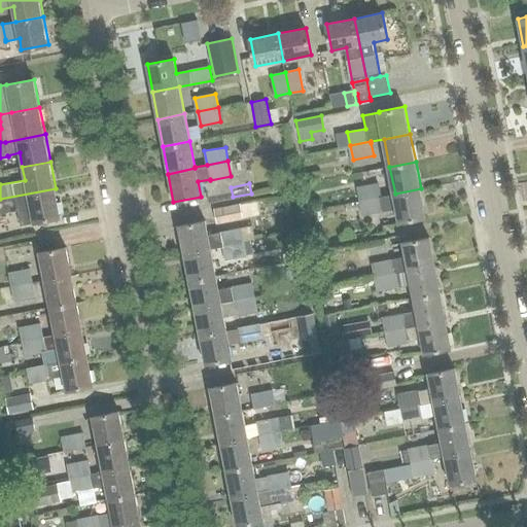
[(357,187),(360,201),(381,197),(379,183),(357,187)]
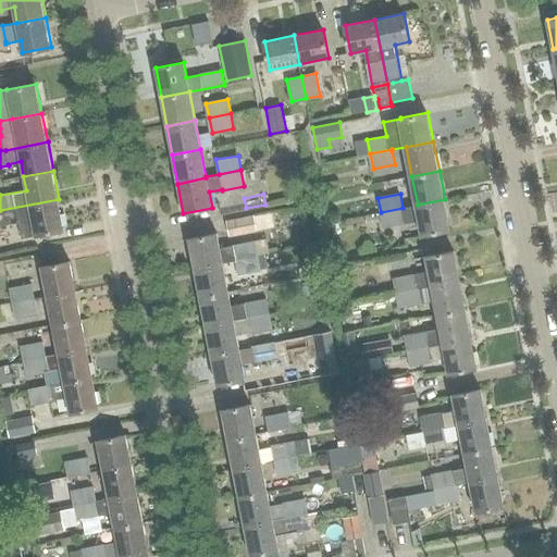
[(64,229),(59,199),(0,210),(0,225),(20,222),(23,237),(36,235),(64,229)]
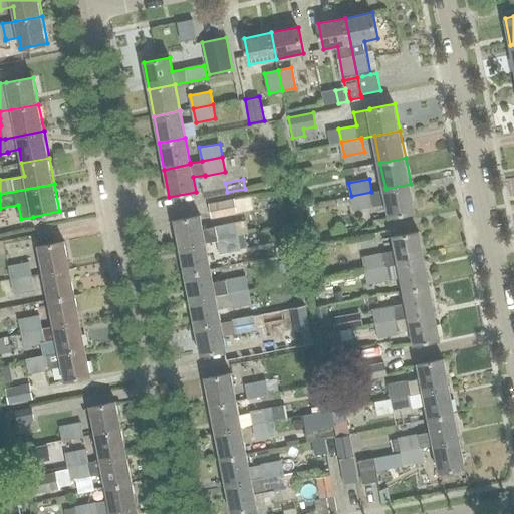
[(416,211),(411,184),(386,189),(371,192),(351,196),(354,209),(387,203),(390,216),(416,211)]
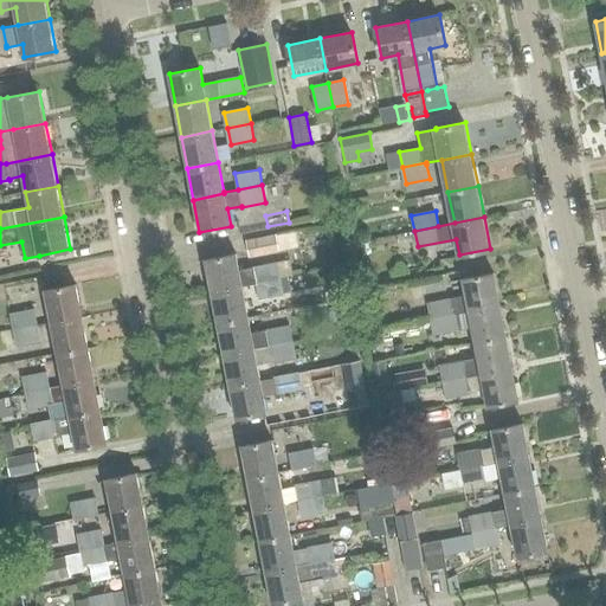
[(298,247),(295,230),(245,240),(249,258),(298,247)]
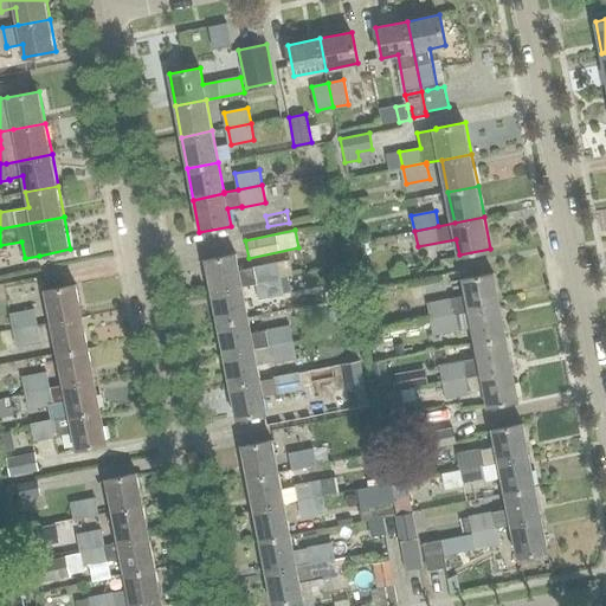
[(255,284),(281,279),(294,276),(290,260),(240,270),(237,253),(206,259),(212,292),(243,287),(255,284)]
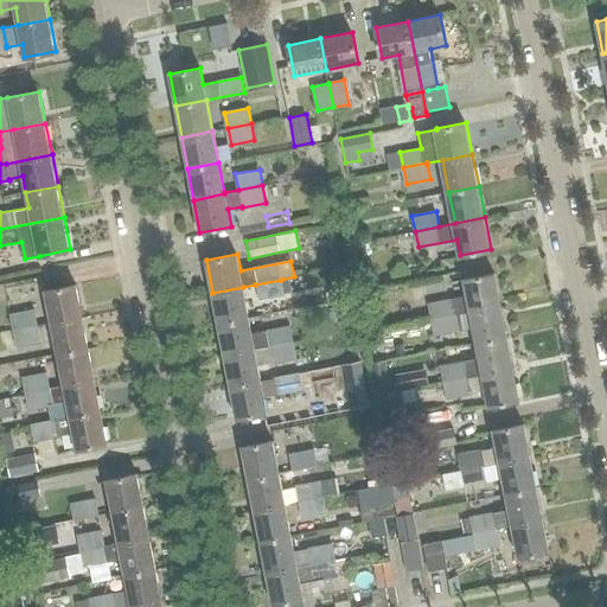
[(429,304),(433,320),(502,306),(496,274),(465,280),(467,295),(429,304)]
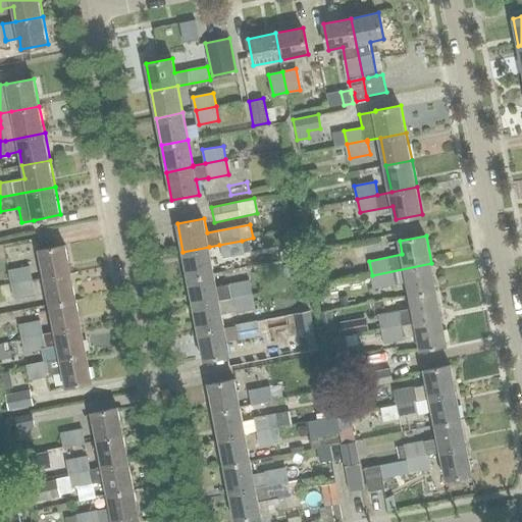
[(244,254),(242,241),(219,245),(221,259),(244,254)]
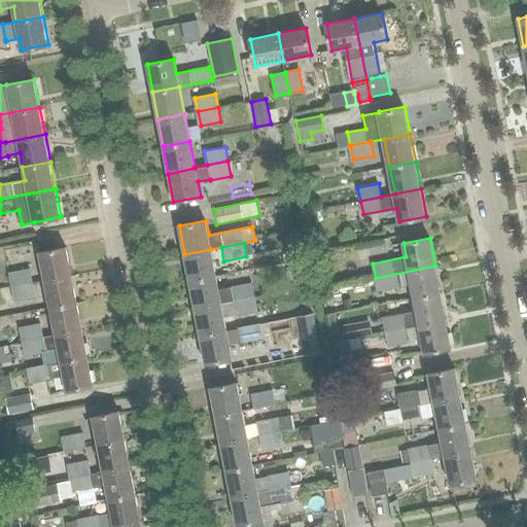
[(39,253),(45,281),(72,276),(66,248),(39,253)]
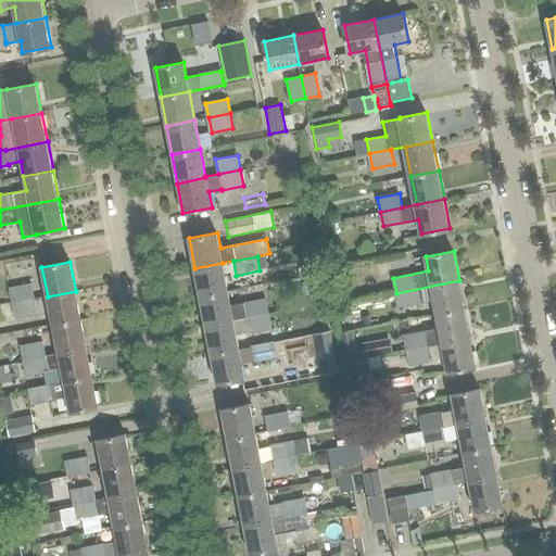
[(223,263),(194,268),(200,297),(228,291),(223,263)]
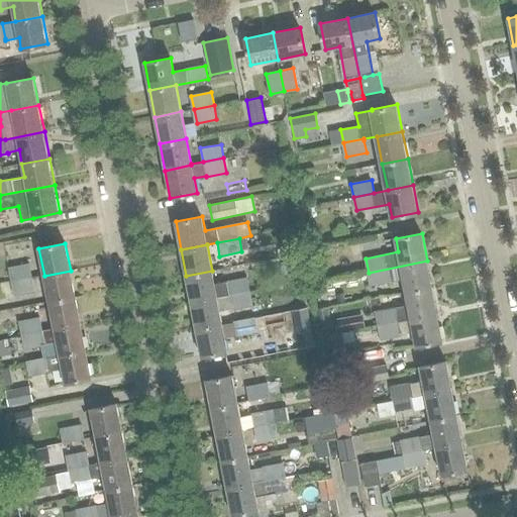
[(407,292),(432,287),(427,261),(369,273),(371,285),(404,278),(407,292)]
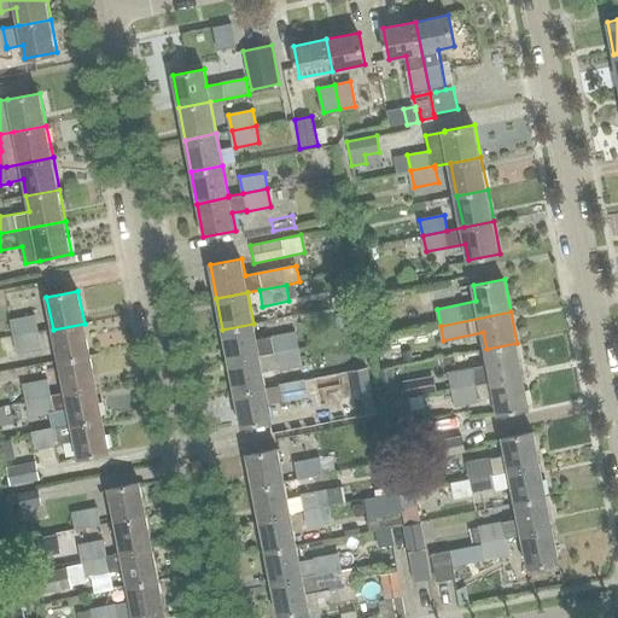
[(13,338),(39,333),(35,316),(10,321),(13,338)]
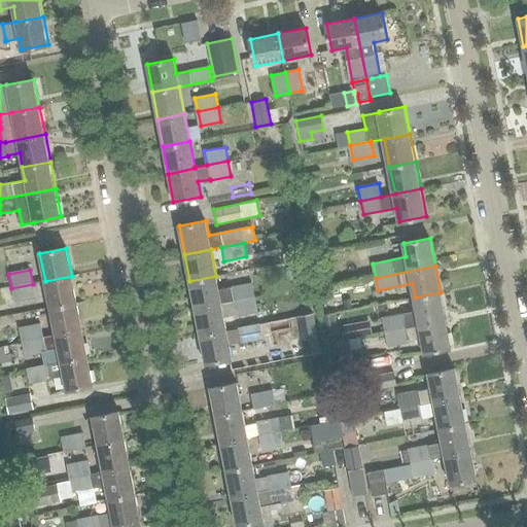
[(72,276),(45,281),(50,309),(77,303),(72,276)]
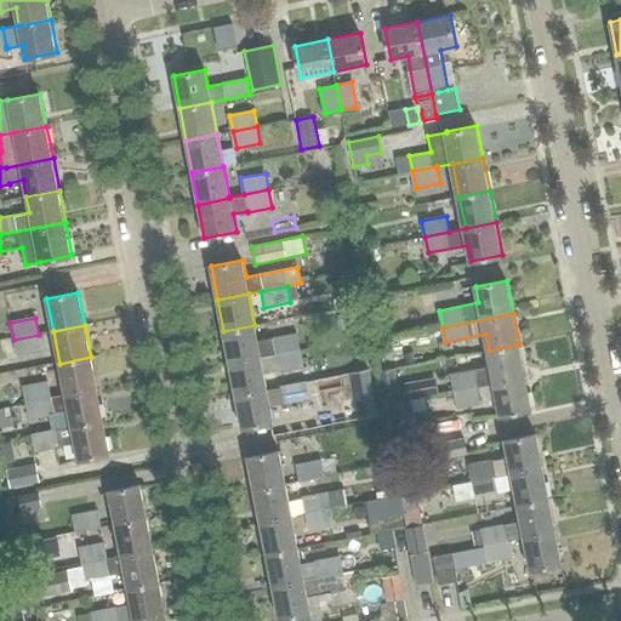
[(229,364),(300,351),(296,334),(258,341),(255,325),(223,331),(229,364)]
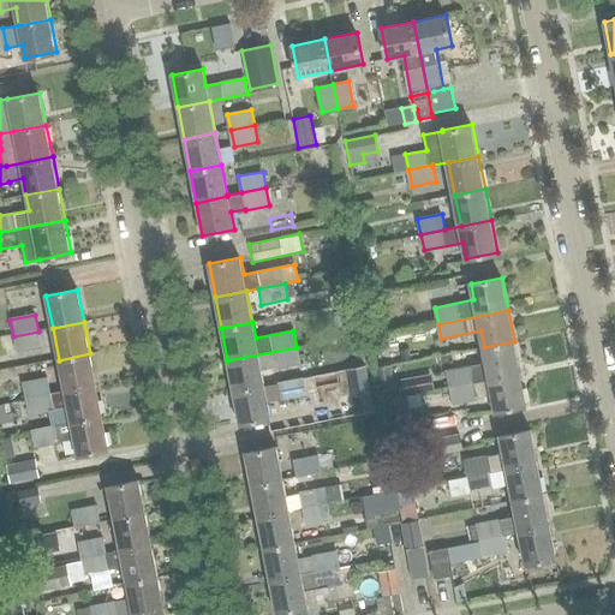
[(39,332),(13,336),(16,351),(42,346),(39,332)]
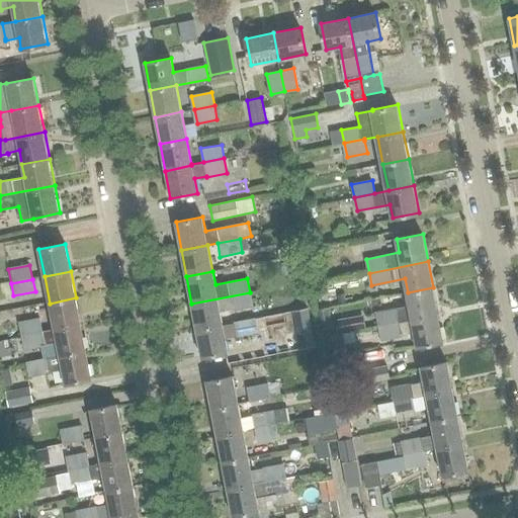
[(377,313),(379,326),(439,315),(433,287),(408,292),(410,307),(377,313)]
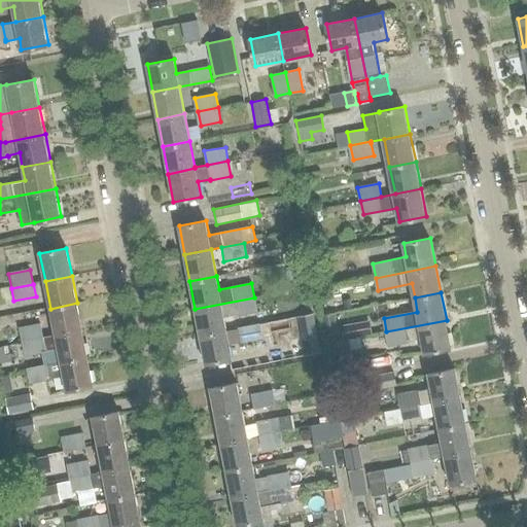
[(254,297),(195,309),(200,336),(227,330),(224,317),(257,311),(254,297)]
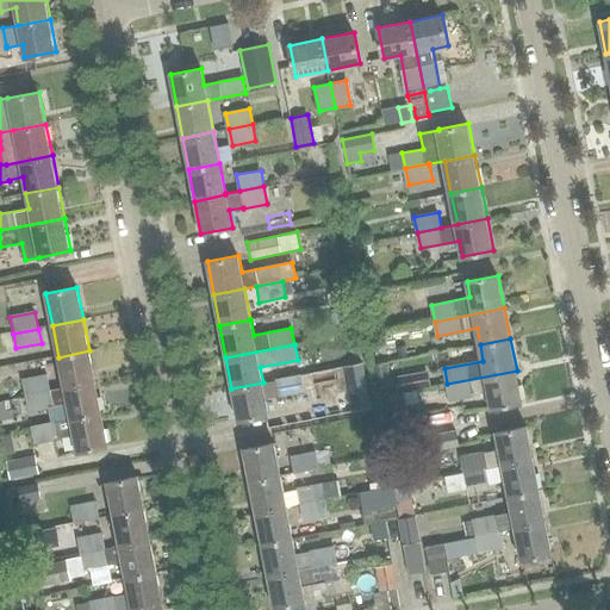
[(64,387),(64,388),(95,383),(89,350),(58,358),(64,387)]
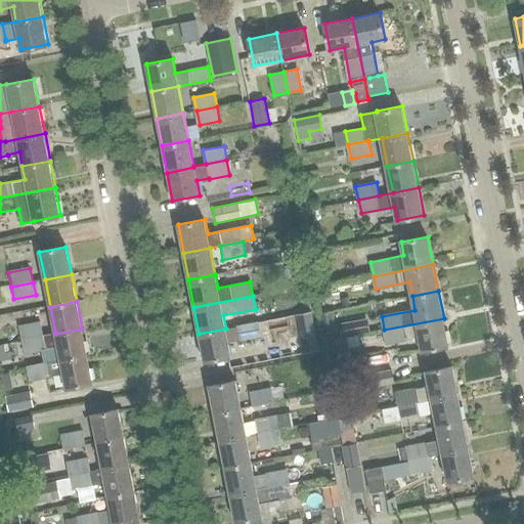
[(337,331),(333,311),(320,314),(323,333),(337,331)]
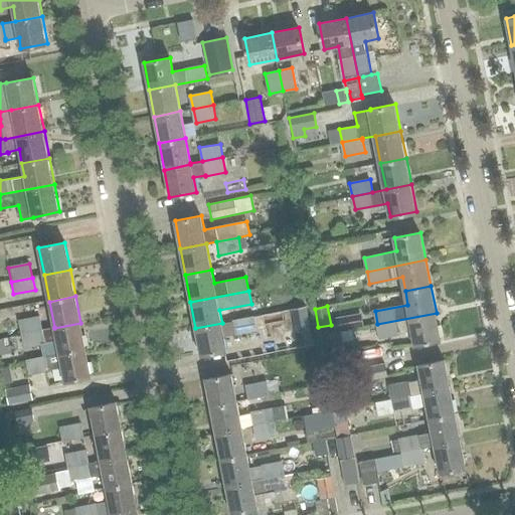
[(442,340),(437,313),(377,324),(380,337),(413,331),(415,345),(442,340)]
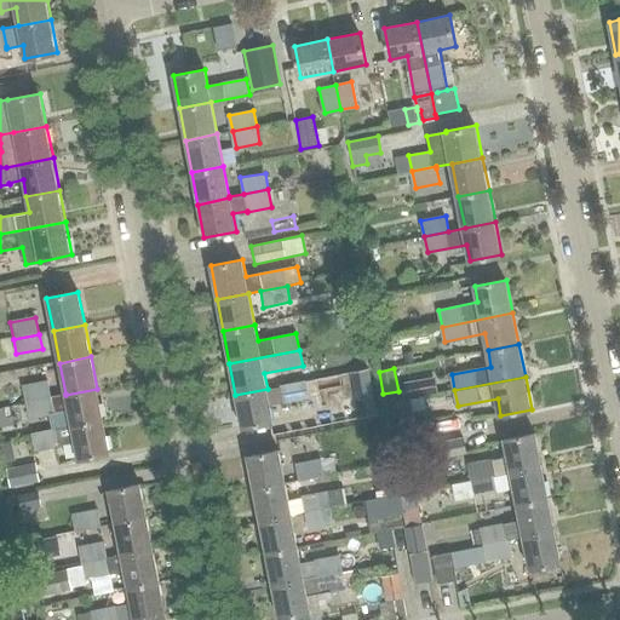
[(437,392),(435,378),(401,384),(403,399),(437,392)]
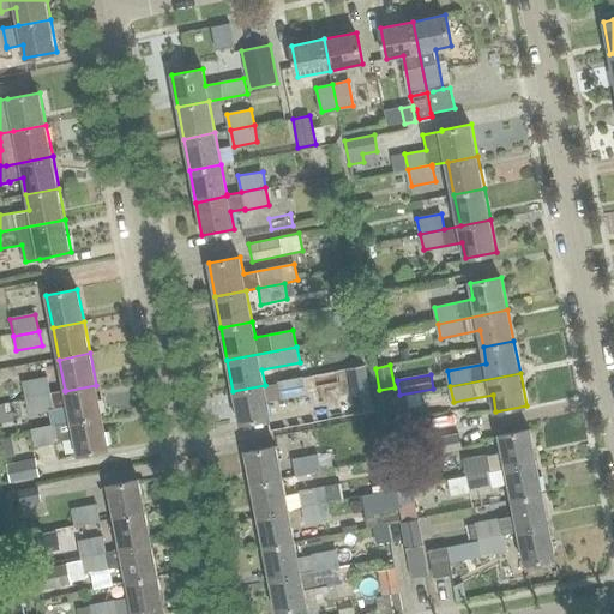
[(22,383),(25,399),(50,393),(50,392),(48,378),(22,383)]
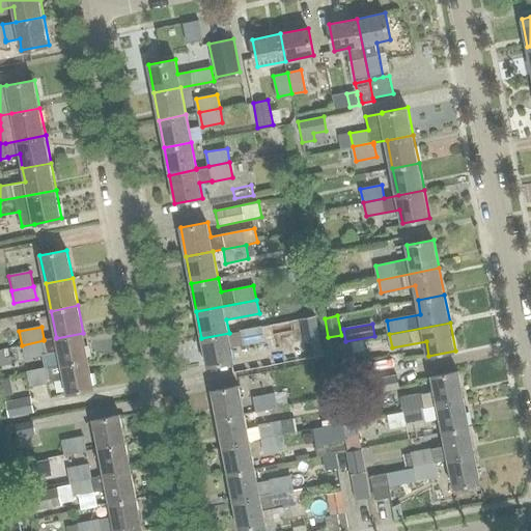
[(264,341),(262,327),(242,330),(244,344),(264,341)]
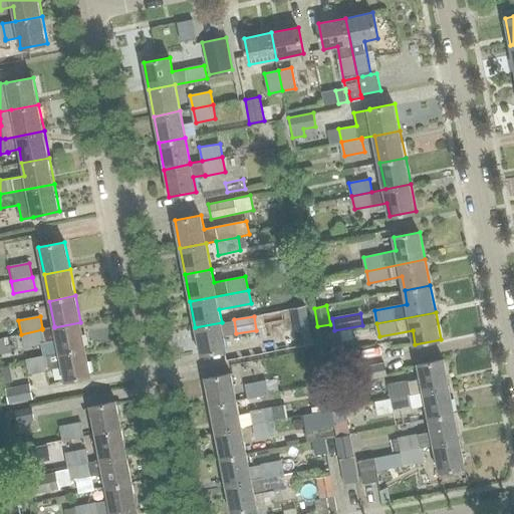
[(85,348),(80,322),(54,327),(42,329),(21,334),(23,347),(45,343),(45,342),(56,339),(59,353),(85,348)]
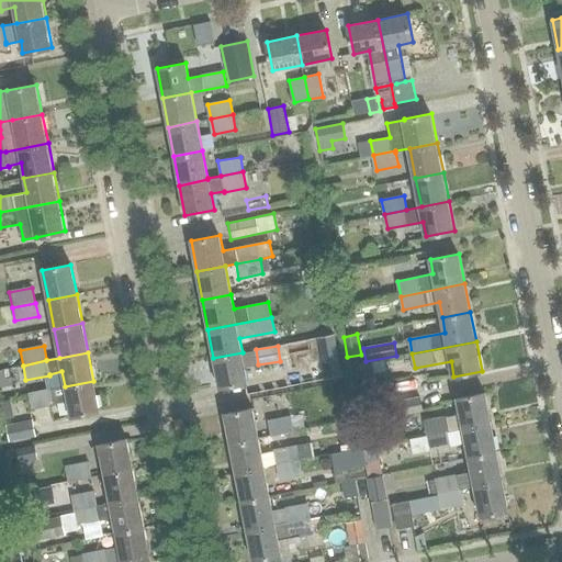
[(248,383),(243,352),(213,358),(220,389),(248,383)]
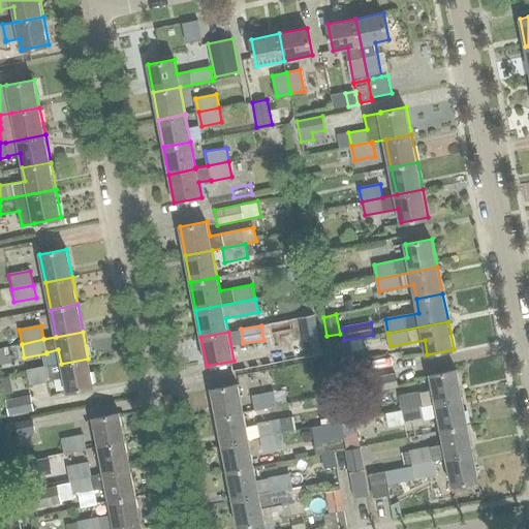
[(316,333),(303,336),(307,355),(320,353),(316,333)]
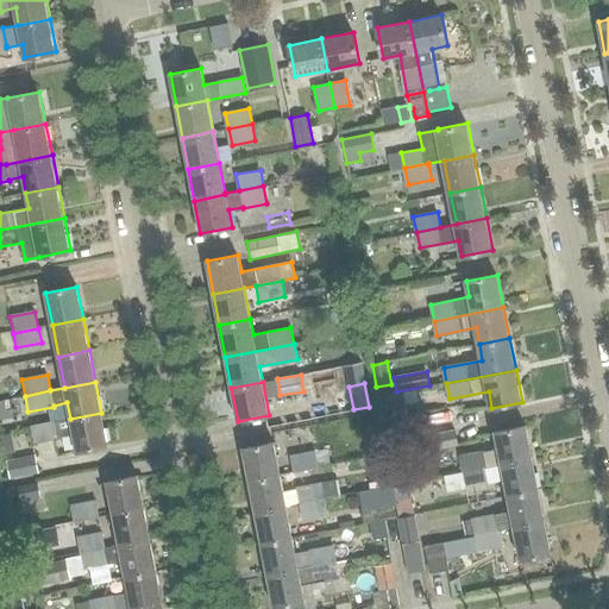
[(399,413),(399,418),(393,419),(395,432),(420,428),(416,414),(408,415),(405,393),(389,395),(393,414),(399,413)]
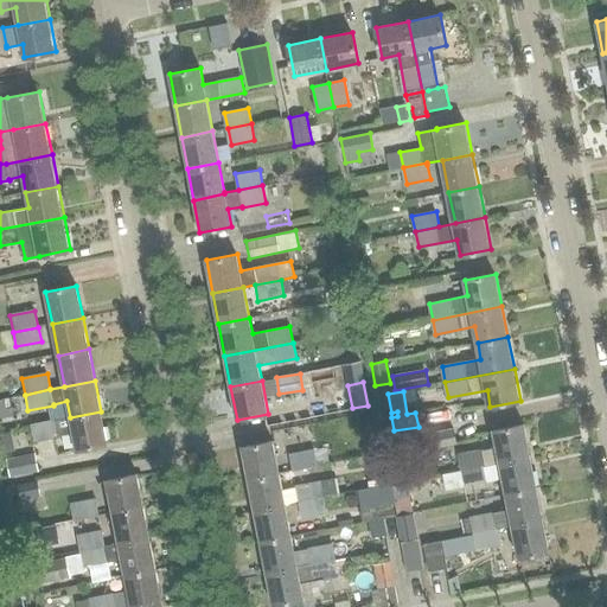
[(31,425),(34,442),(61,438),(61,436),(74,434),(77,451),(108,443),(101,411),(70,417),(31,425)]
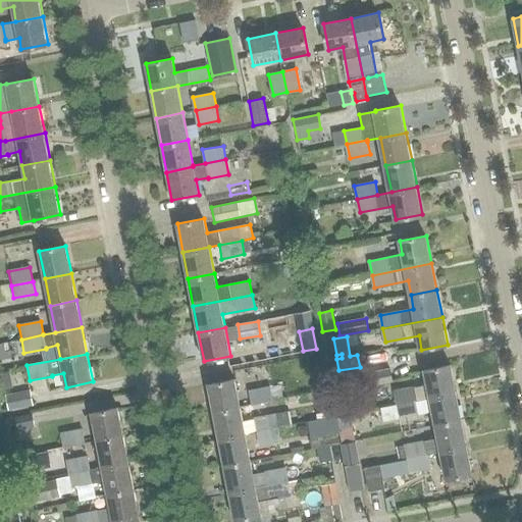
[(428,384),(415,387),(418,399),(418,401),(430,399),(430,397),(457,392),(452,364),(424,369),(428,384)]
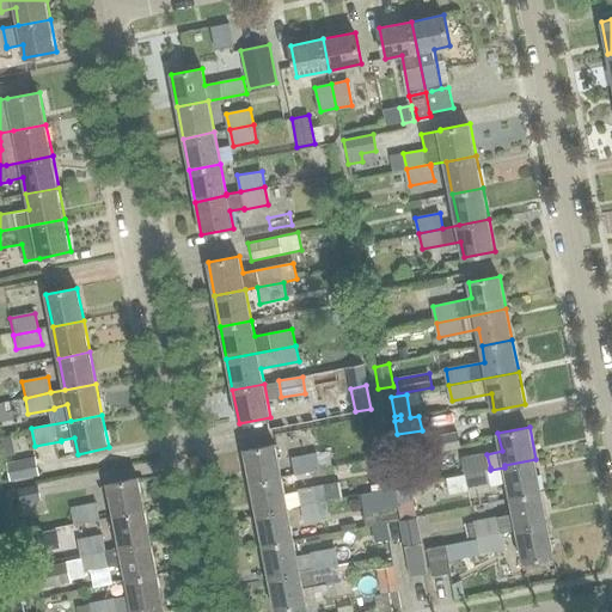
[(438,436),(440,451),(461,446),(459,433),(438,436)]
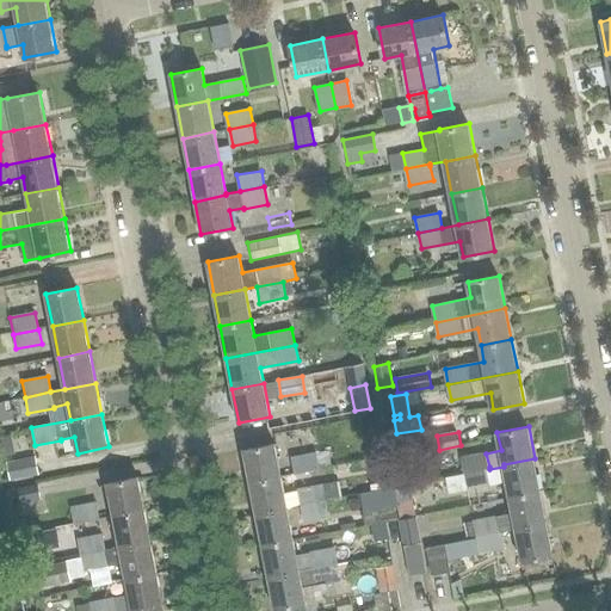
[(244,450),(250,482),(282,476),(276,444),(244,450)]
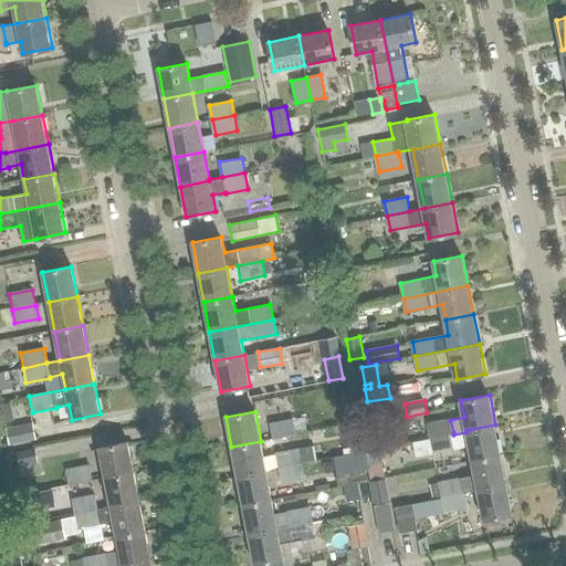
[(271,423),(274,438),(296,433),(293,419),(271,423)]
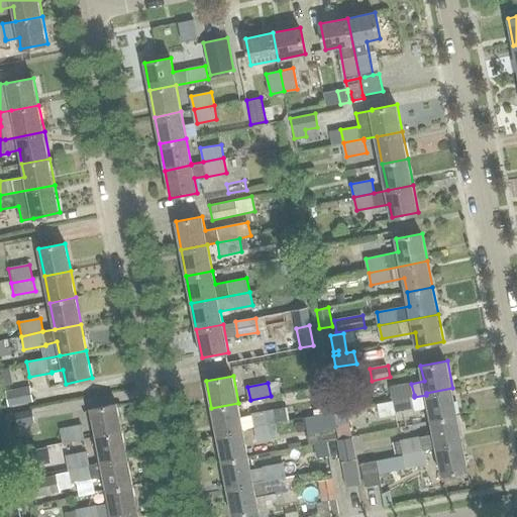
[(411,384),(391,388),(394,399),(394,401),(414,397),(414,395),(411,384)]
